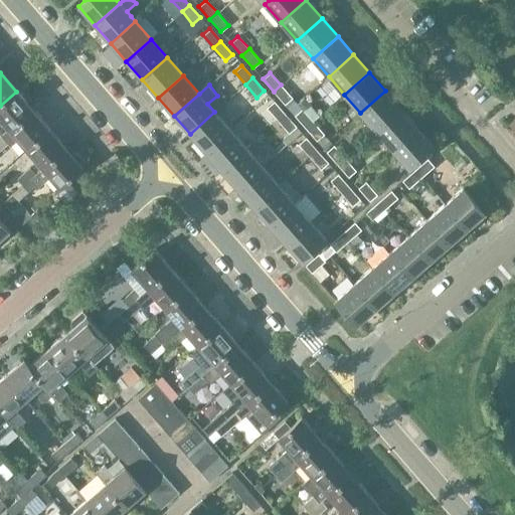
[(281,84),(274,92),(285,104),(292,98),(281,84)]
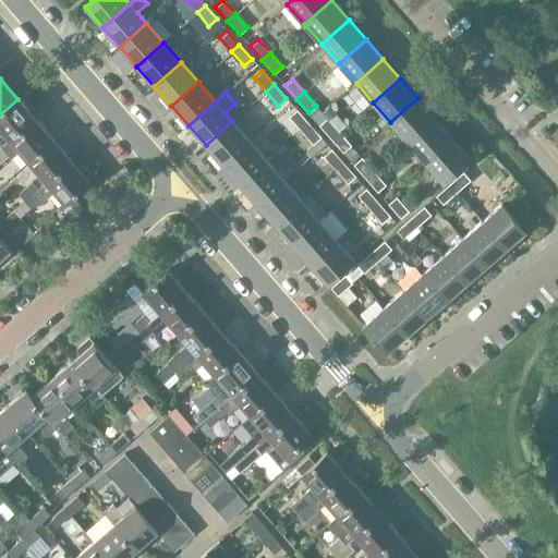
[(390,122),(408,142),(435,118),(417,98),(390,122)]
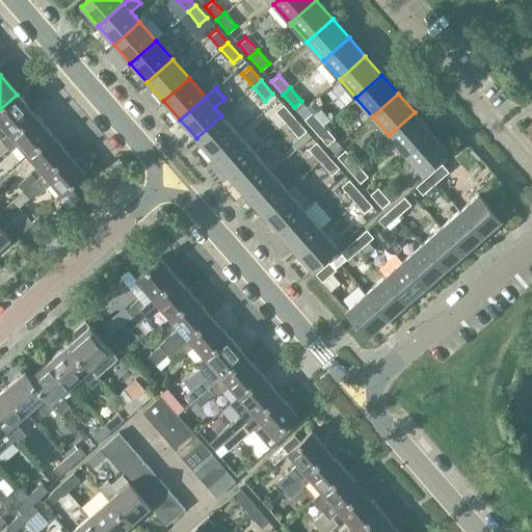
[(0,109),(0,139),(2,142),(11,134),(34,114),(17,95),(0,109)]
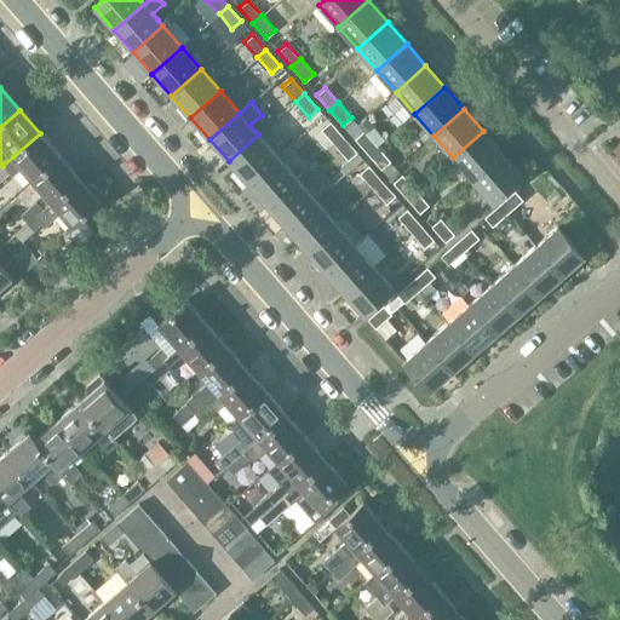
[(320,130),(333,144),(343,137),(329,121),(320,130)]
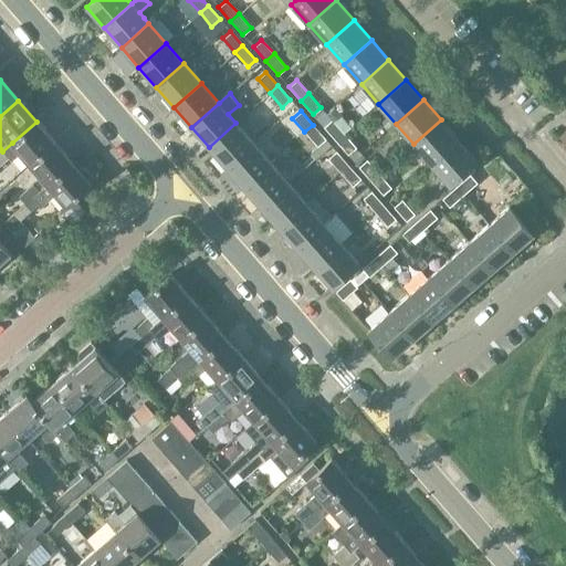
[(334,111),(328,116),(332,119),(335,124),(342,118),(334,111)]
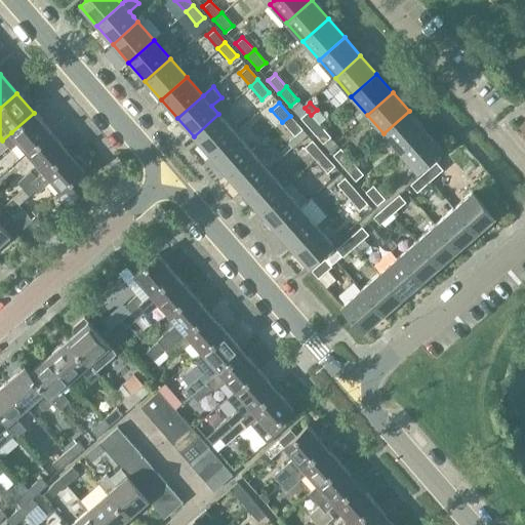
[(300,117),(312,130),(319,124),(311,115),(308,111),(300,117)]
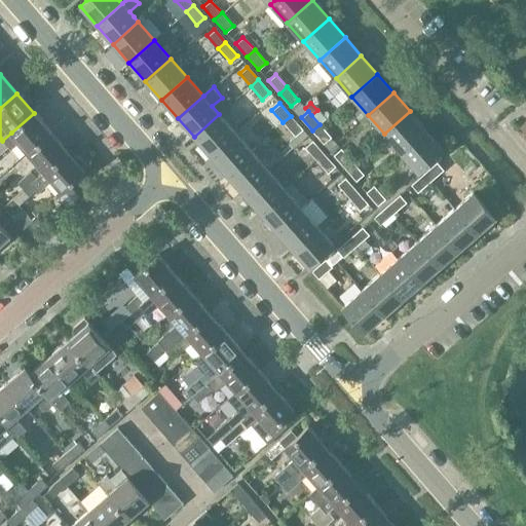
[(359,111),(353,115),(360,122),(364,118),(359,111)]
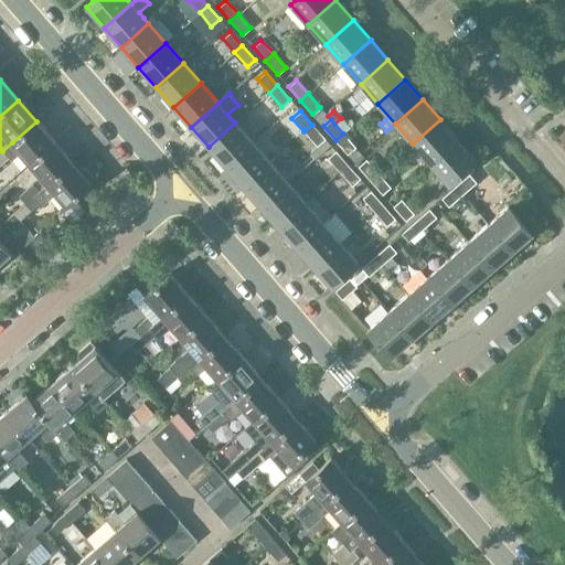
[(413,144),(430,163),(458,139),(440,119),(413,144)]
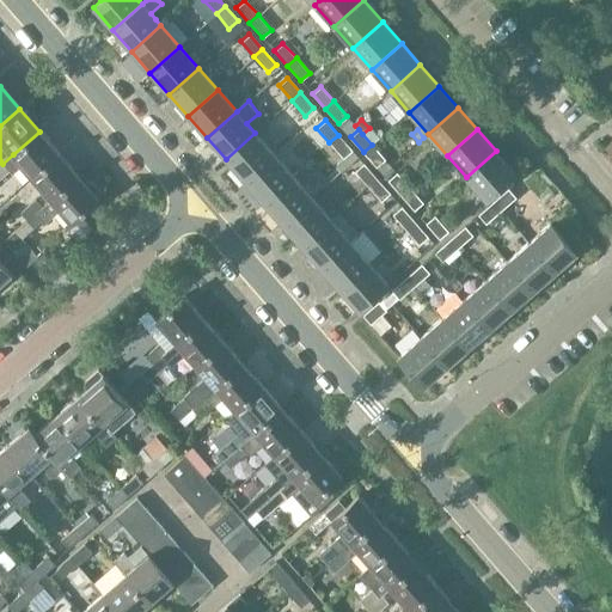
[(22,165),(32,177),(59,154),(40,132),(13,154),(2,164),(10,172),(12,173),(22,165)]
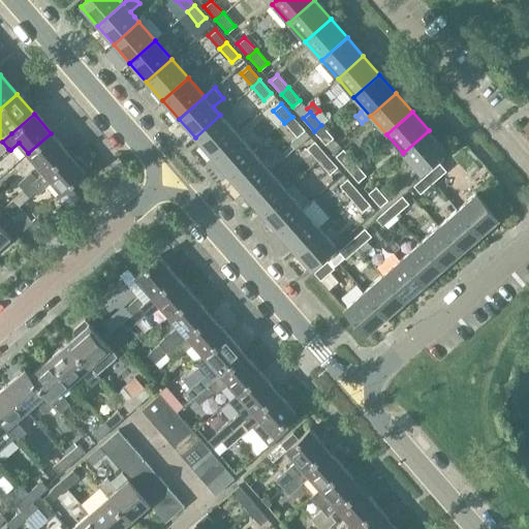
[(195,137),(211,156),(237,133),(220,115),(195,137)]
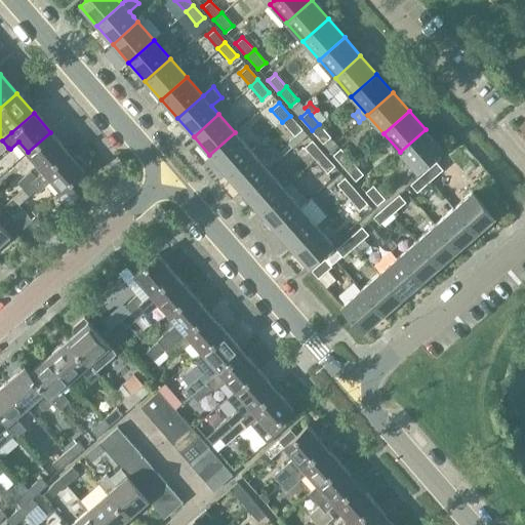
[(290,116),(282,122),(293,135),(301,129),(290,116)]
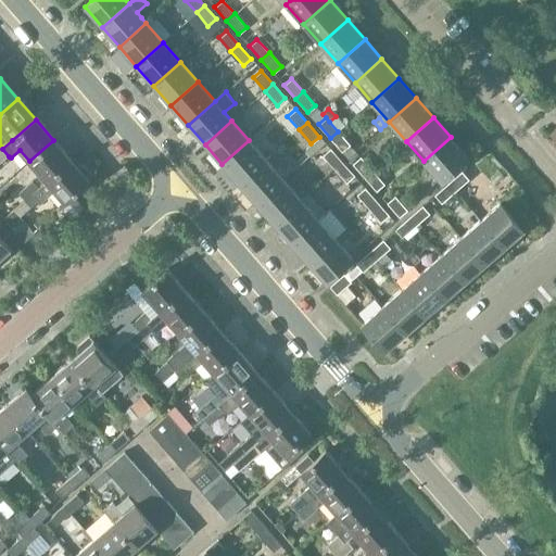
[(338,131),(330,138),(342,152),(350,144),(338,131)]
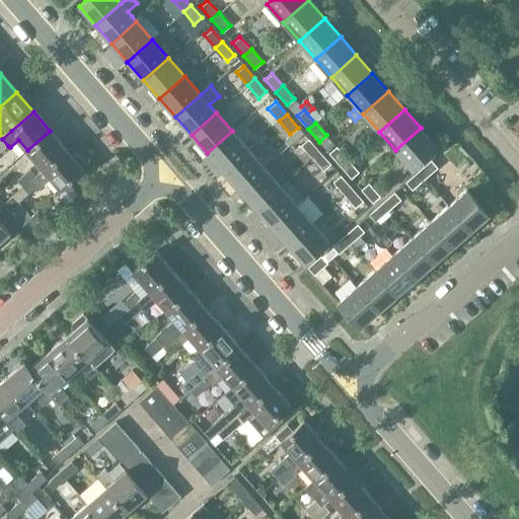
[(421,128),(395,150),(412,168),(437,147),(421,128)]
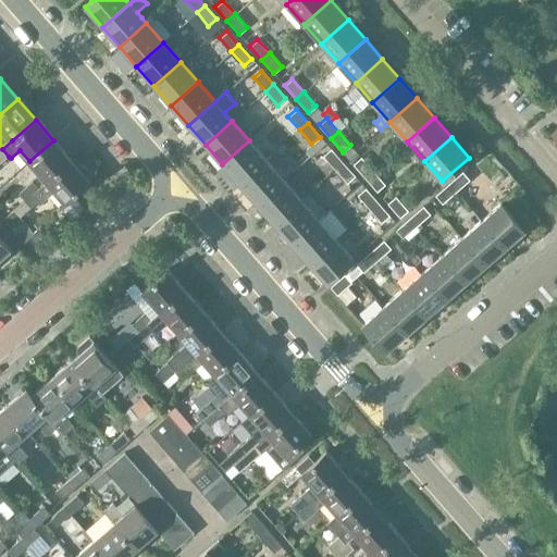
[(29,161),(47,182),(72,160),(53,140),(29,161)]
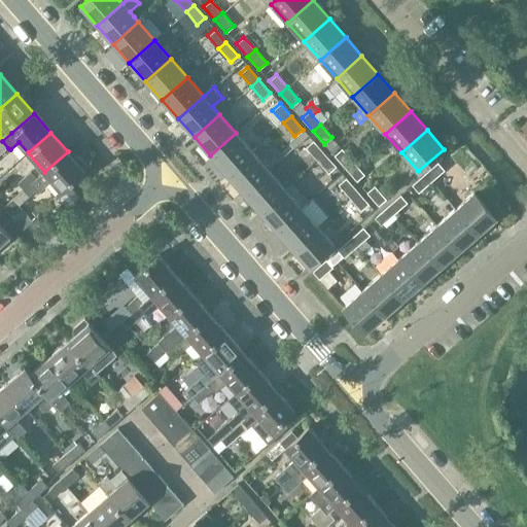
[(210,155),(226,174),(252,151),(236,133),(210,155)]
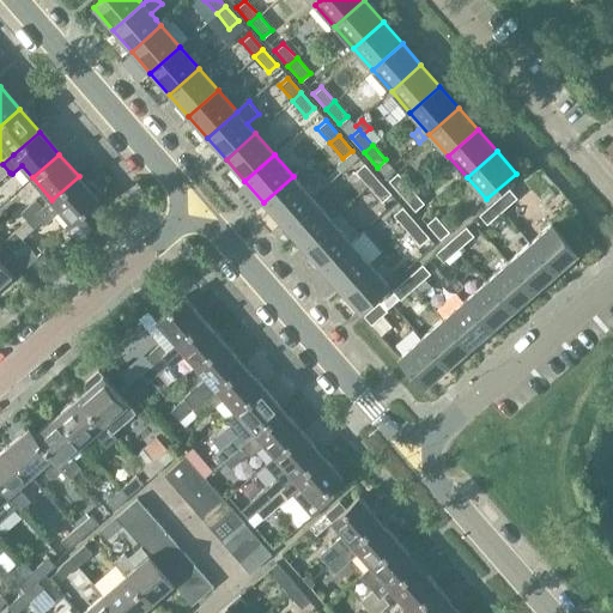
[(0,181),(10,173),(2,164),(0,165),(0,181)]
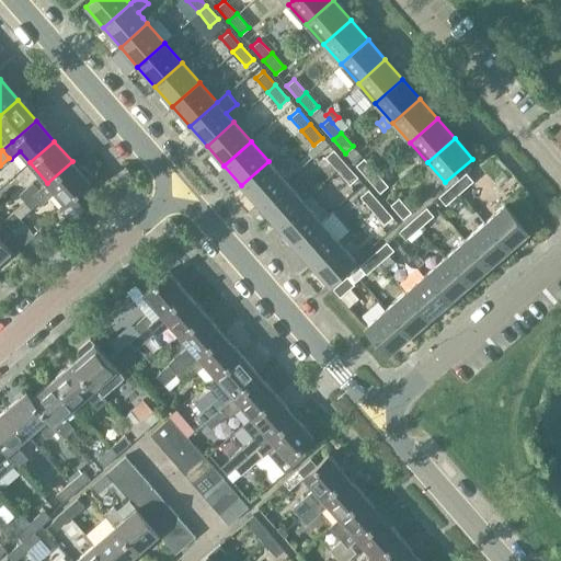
[(324,157),(336,171),(345,163),(332,150),(324,157)]
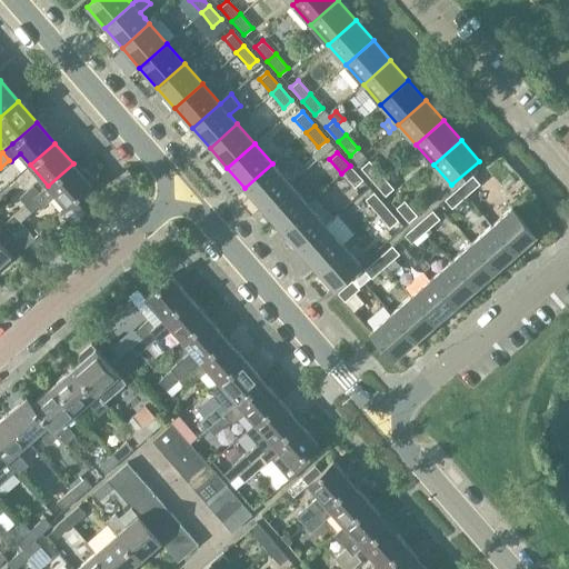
[(360,168),(372,181),(380,175),(369,160),(360,168)]
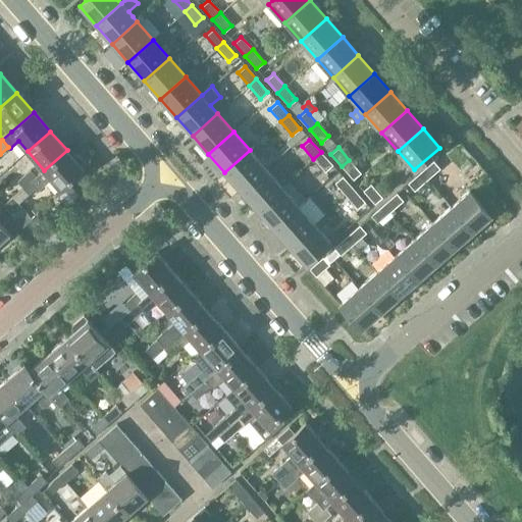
[(36,178),(32,181),(37,188),(39,190),(52,178),(61,190),(84,170),(84,169),(86,166),(86,163),(79,155),(75,155),(73,157),(67,150),(44,170),(36,178)]
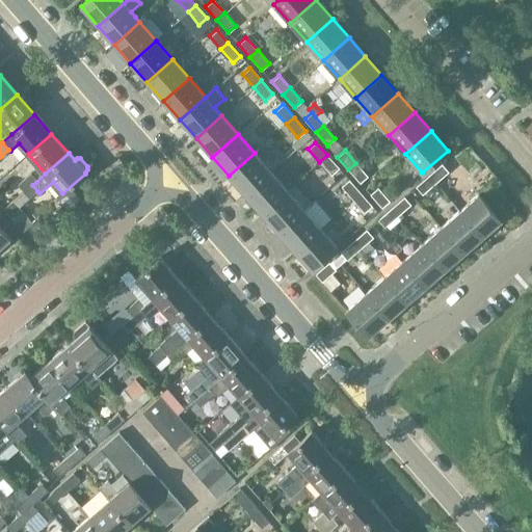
[(229,176),(245,194),(271,171),(255,153),(229,176)]
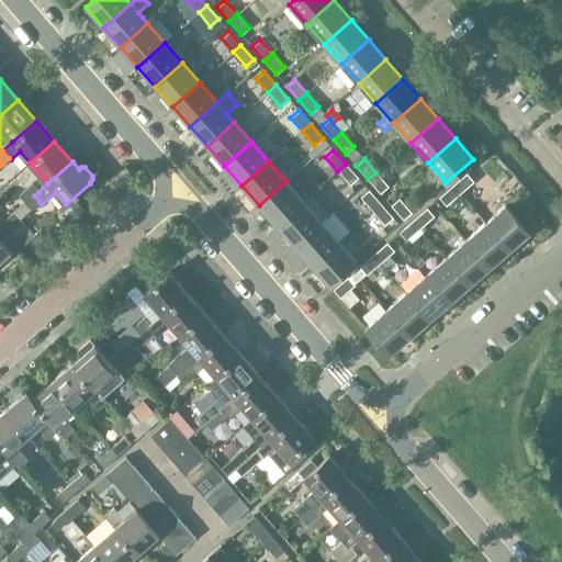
[(346,164),(337,171),(350,184),(358,178),(346,164)]
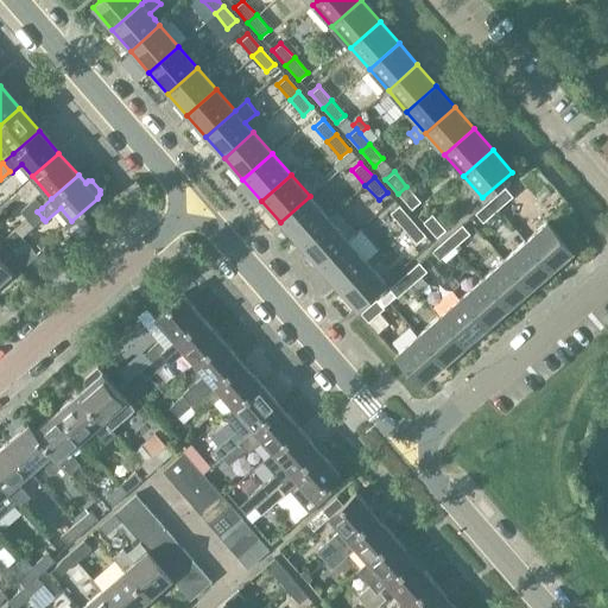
[(406,187),(398,194),(411,209),(419,201),(406,187)]
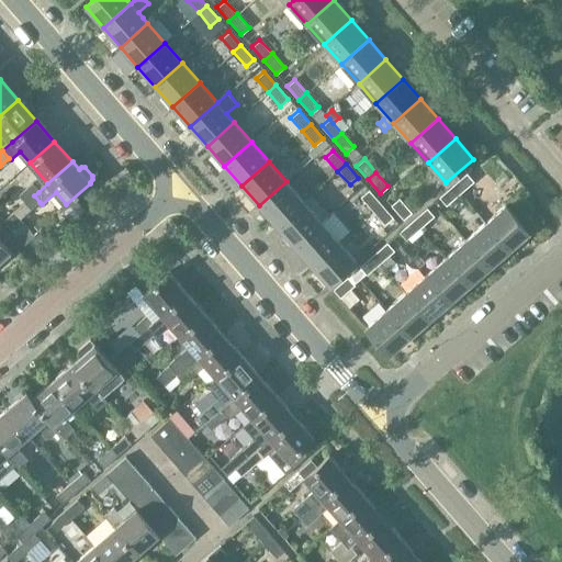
[(467,173),(452,186),(460,194),(474,182),(467,173)]
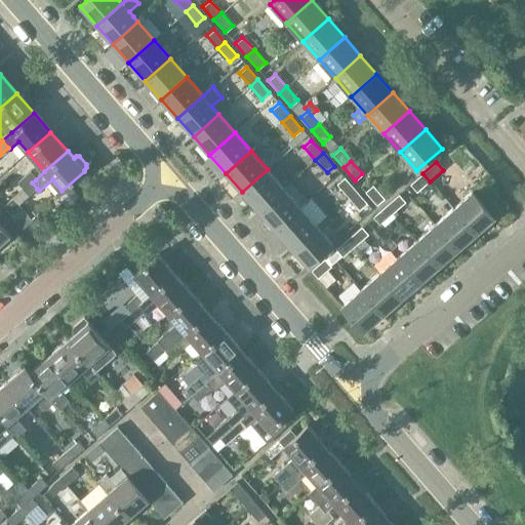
[(242,192),(258,210),(283,188),(268,169),(242,192)]
